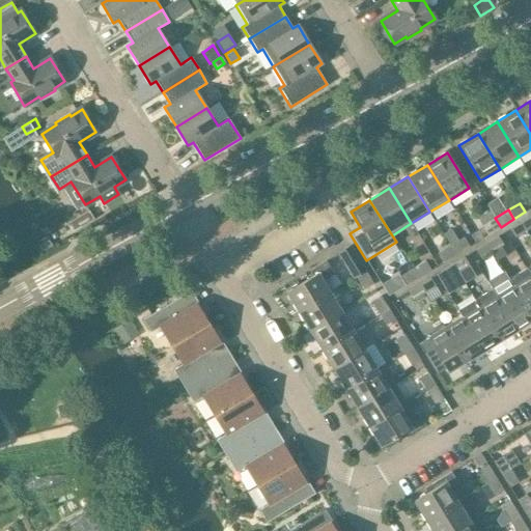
[(491,211),(478,219),(482,226),(495,218),(491,211)]
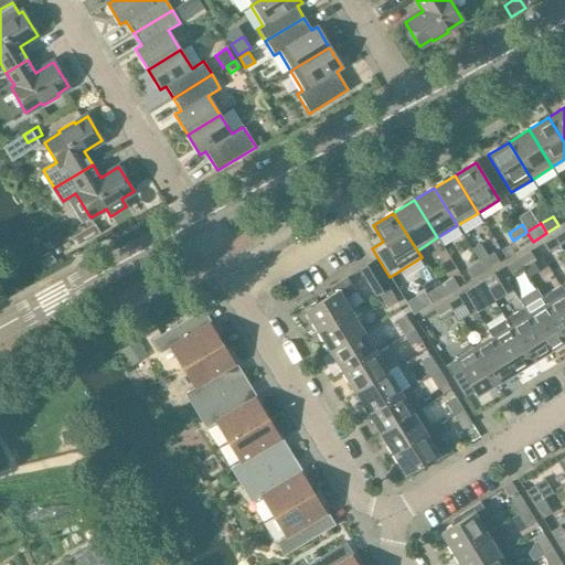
[(564,228),(554,236),(560,245),(564,242),(564,228)]
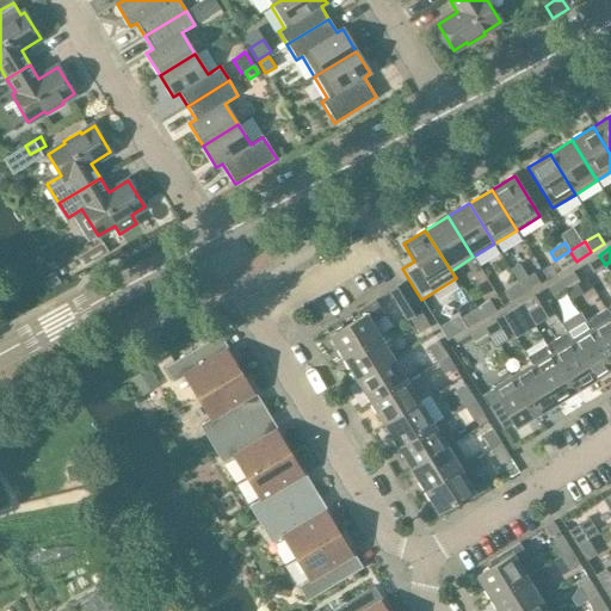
[(569,251),(555,260),(561,271),(576,261),(569,251)]
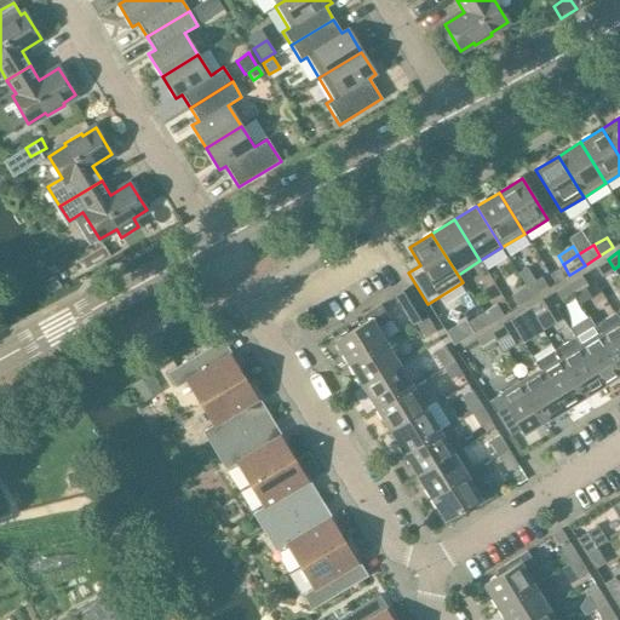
[(614,269),(608,259),(595,268),(601,277),(614,269)]
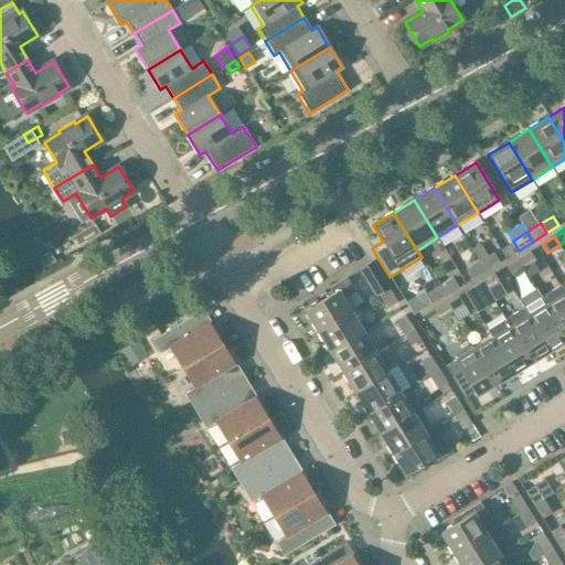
[(471,248),(479,262),(479,260),(486,270),(499,262),(493,253),(488,256),(480,244),(471,248)]
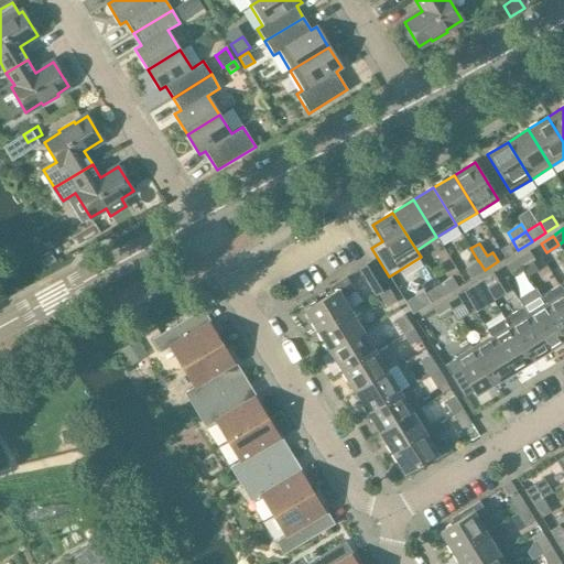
[(517,258),(522,268),(528,277),(538,271),(531,261),(534,260),(529,251),(517,258)]
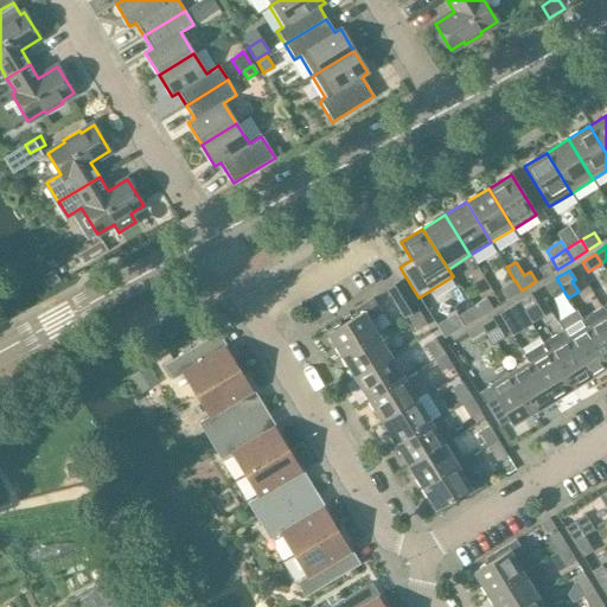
[(61,285),(56,275),(45,281),(50,289),(61,285)]
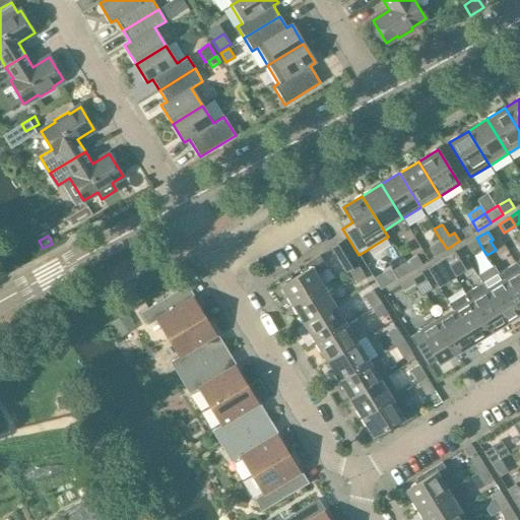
[(471,253),(481,247),(476,238),(466,245),(471,253)]
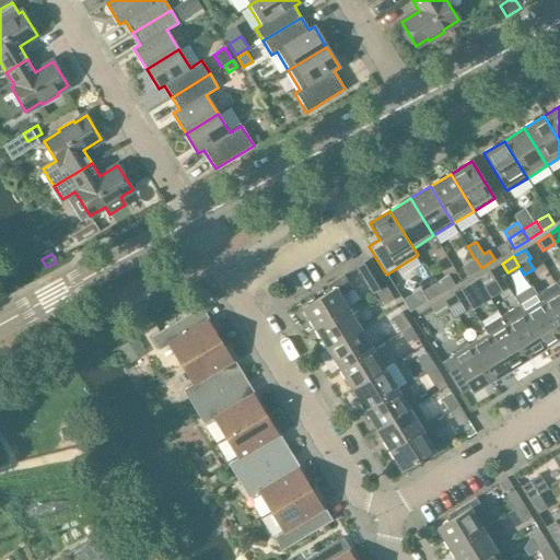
[(475,258),(475,259),(462,267),(467,277),(481,268),(475,258)]
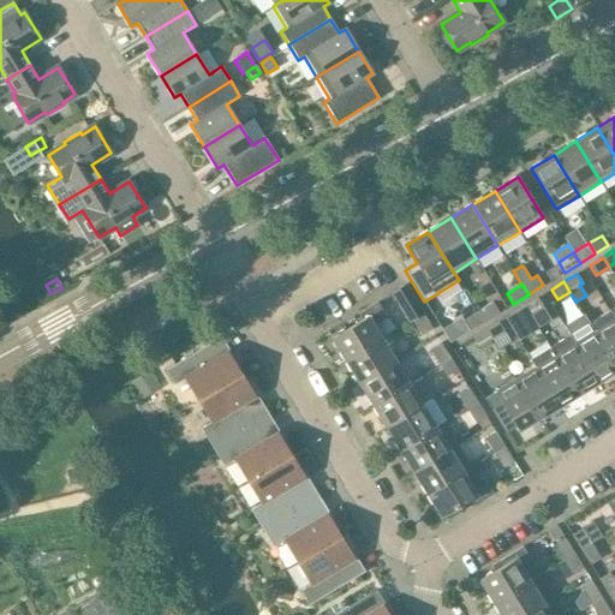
[(393,293),(410,322),(412,321),(423,314),(405,285),(393,293)]
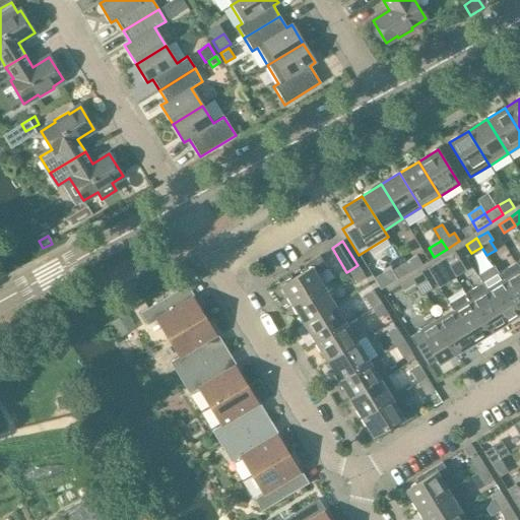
[(454,252),(444,258),(449,266),(456,262),(459,260),(454,252)]
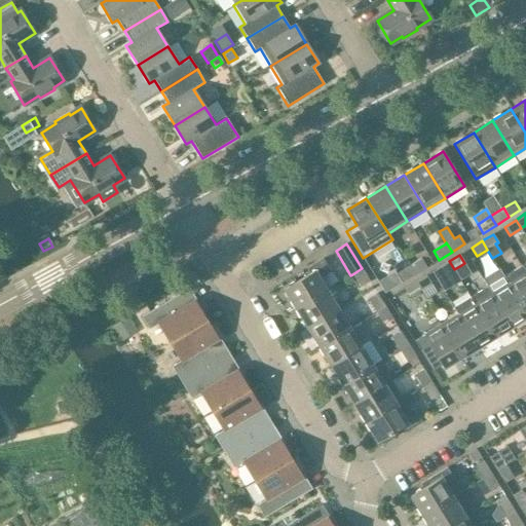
[(284,290),(296,309),(327,290),(317,276),(330,269),(323,258),(306,268),(310,273),(284,290)]
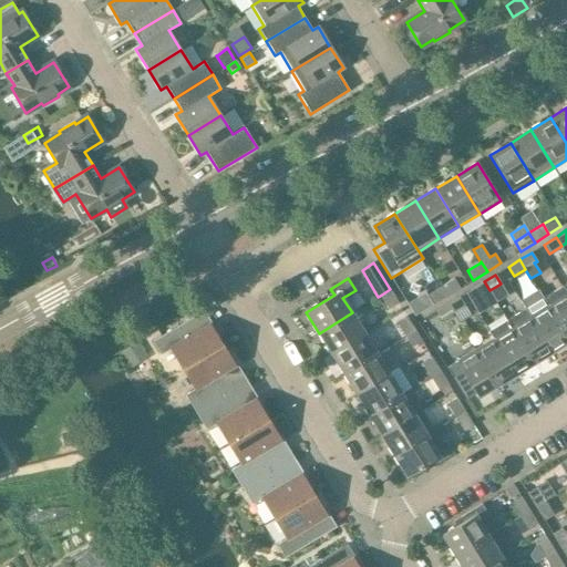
[(454,278),(441,287),(446,297),(460,288),(454,278)]
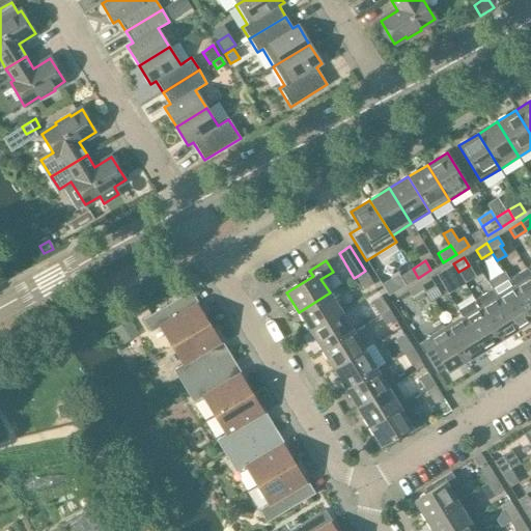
[(453,263),(436,275),(448,295),(466,284),(464,280),(458,272),(453,263)]
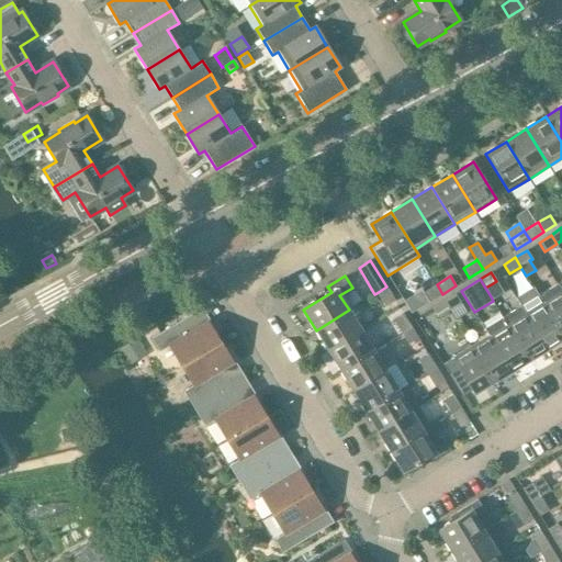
[(493,283),(485,288),(491,296),(498,292),(493,283)]
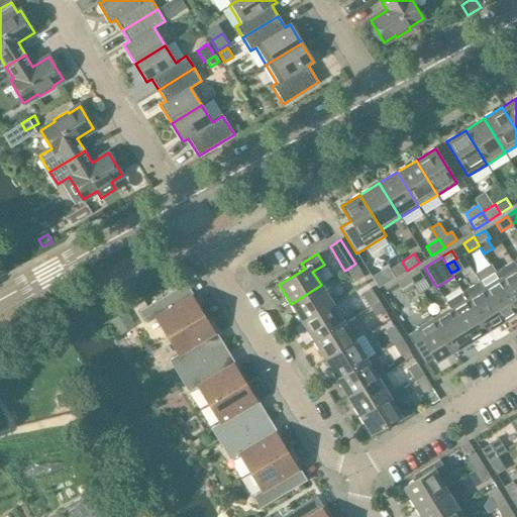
[(407,271),(402,262),(389,269),(395,278),(407,271)]
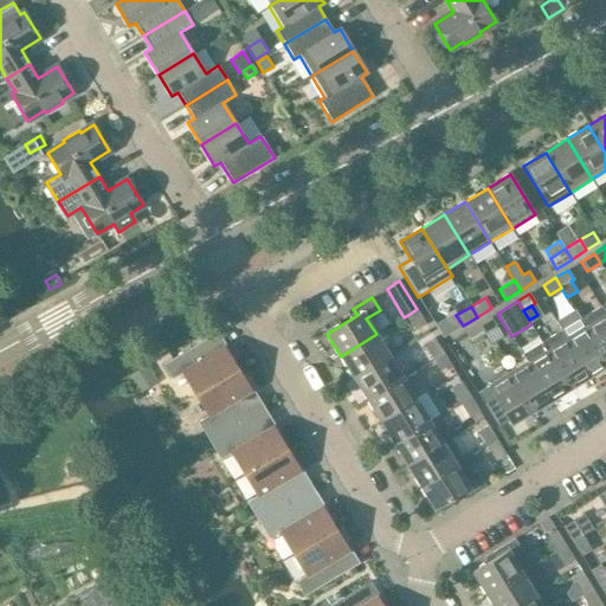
[(605,315),(600,307),(581,318),(605,359),(605,315)]
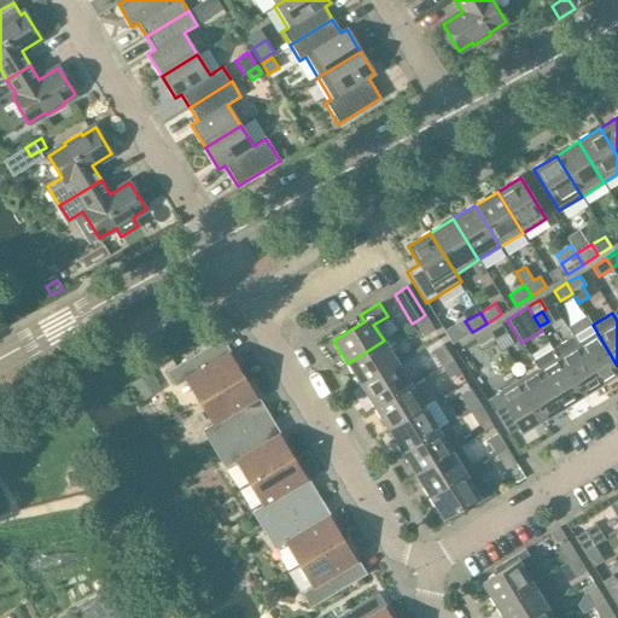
[(424,337),(435,331),(425,315),(414,322),(424,337)]
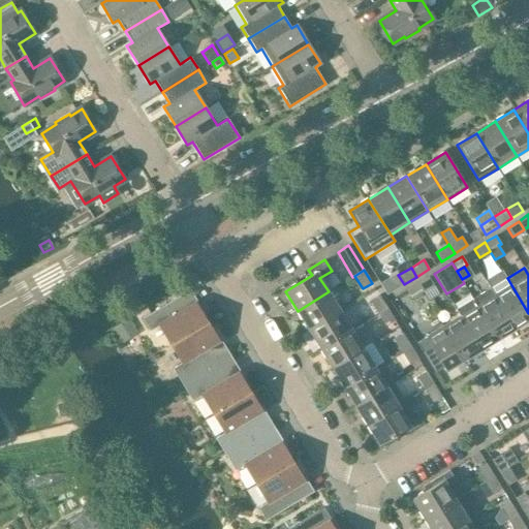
[(502,270),(486,280),(491,288),(515,329),(528,319),(528,313),(507,278),(502,270)]
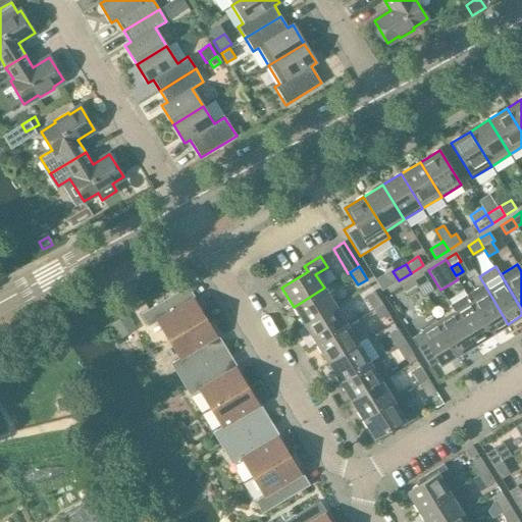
[(390,268),(374,277),(382,291),(399,280),(393,271),(390,268)]
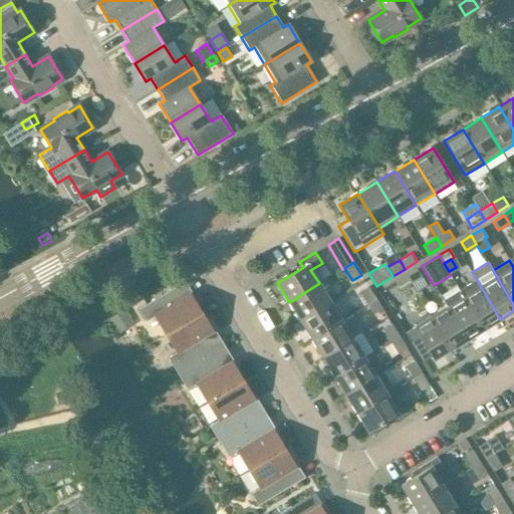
[(417,269),(406,275),(411,284),(422,277),(417,269)]
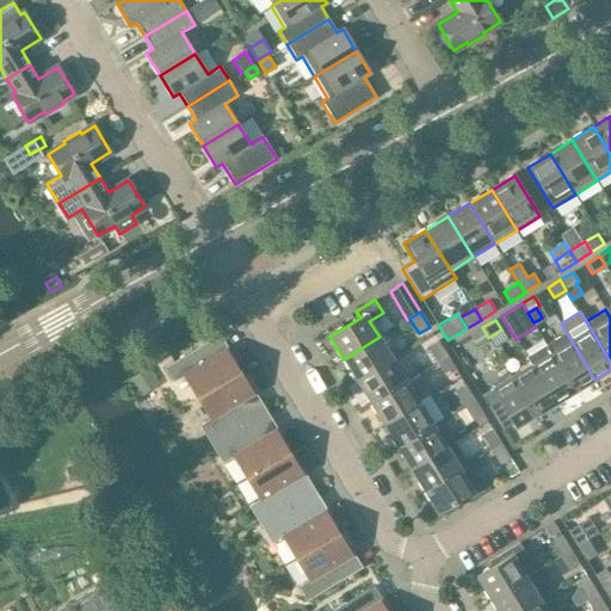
[(488,338),(482,327),(469,335),(475,345),(488,338)]
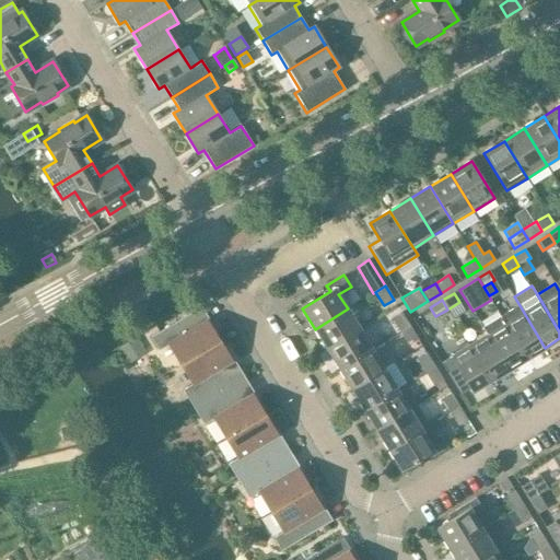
[(520,305),(501,316),(527,359),(545,348),(520,305)]
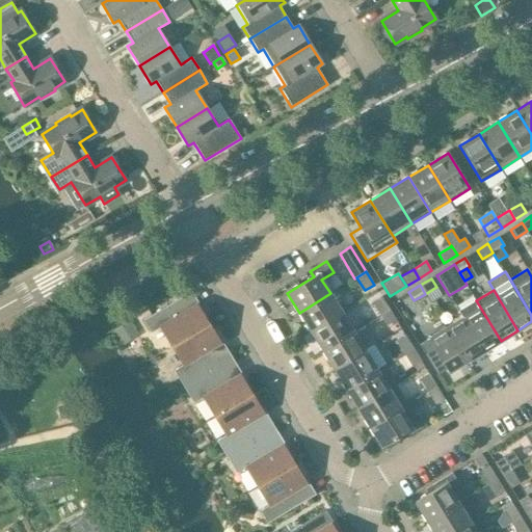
[(299,313),(311,331),(342,313),(330,293),(299,313)]
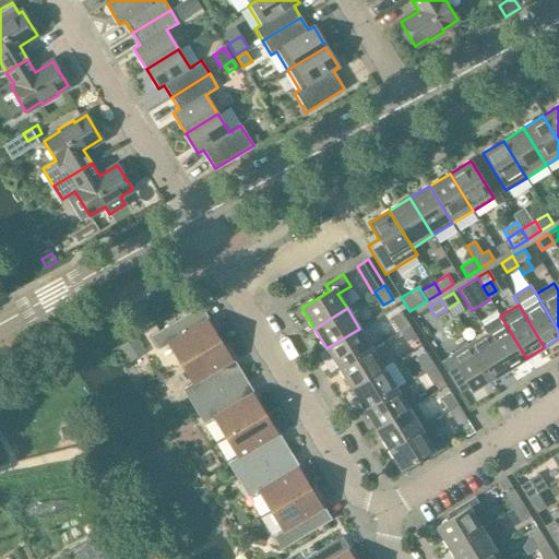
[(168,344),(180,364),(218,340),(206,320),(203,322),(195,309),(150,336),(158,349),(168,344)]
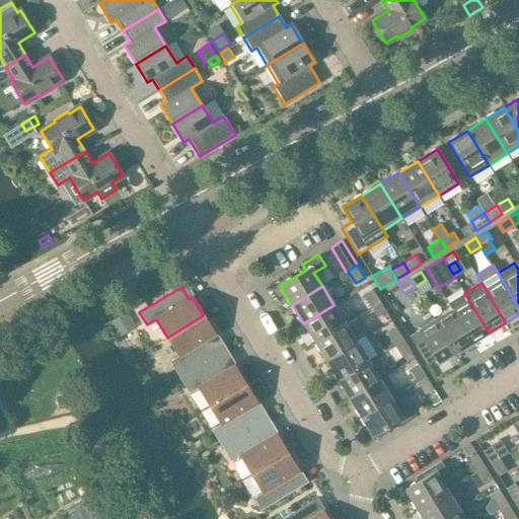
[(363,295),(371,307),(380,302),(372,289),(363,295)]
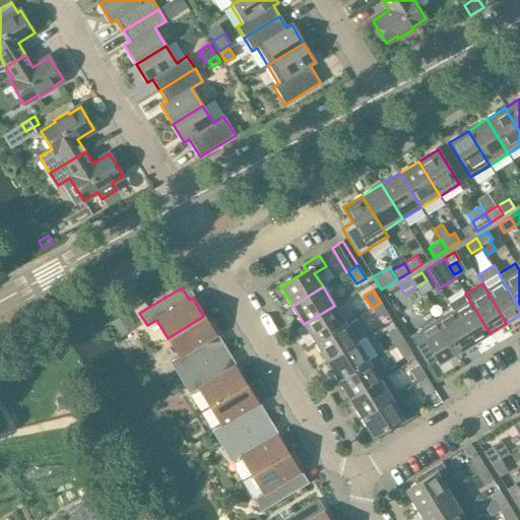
[(465,294),(449,304),(453,311),(472,343),(490,333),(465,294)]
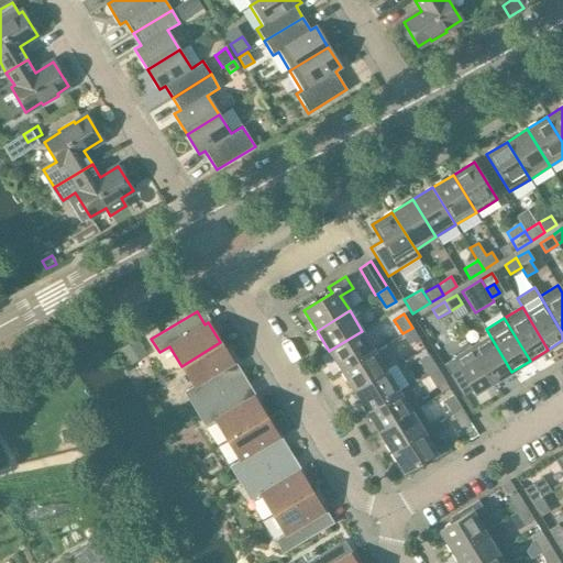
[(412,328),(403,333),(411,348),(420,342),(412,328)]
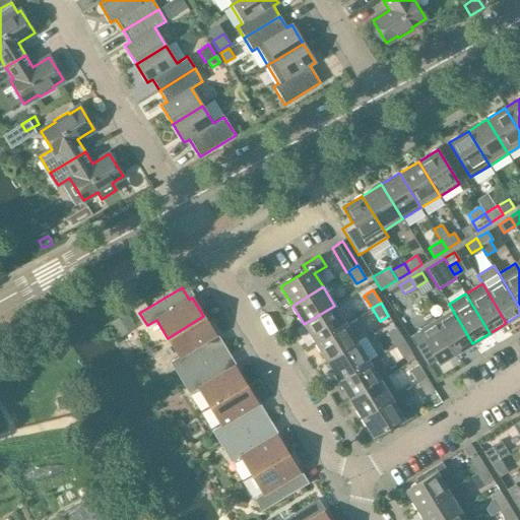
[(304,324),(315,342),(345,324),(334,306),(304,324)]
